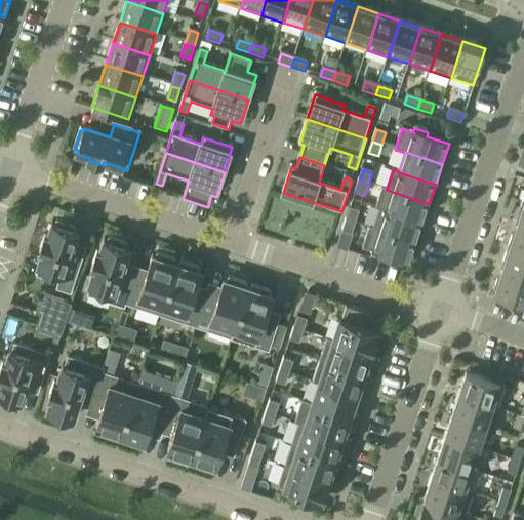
[(387,190),(387,189),(383,188),(375,209),(379,210),(422,225),(429,204),(387,190)]
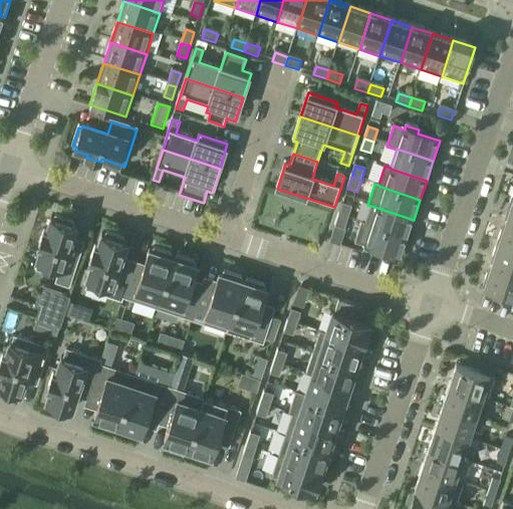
[(348,219),(352,208),(342,205),(338,216),(348,219)]
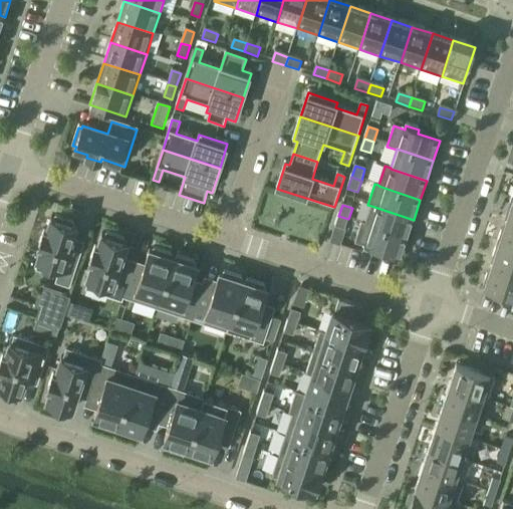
[(408,239),(414,220),(371,206),(365,224),(365,225),(408,239)]
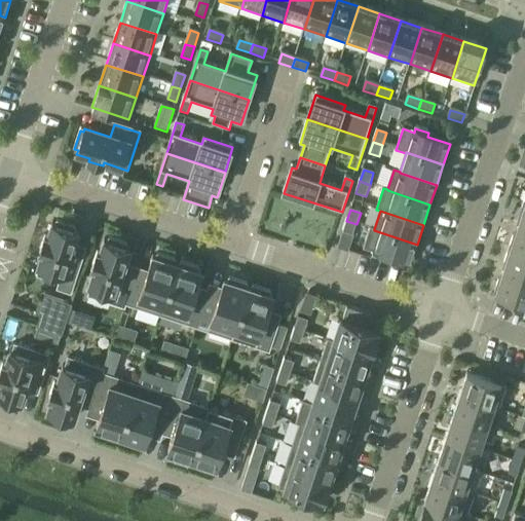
[(352,236),(357,224),(346,221),(342,233),(352,236)]
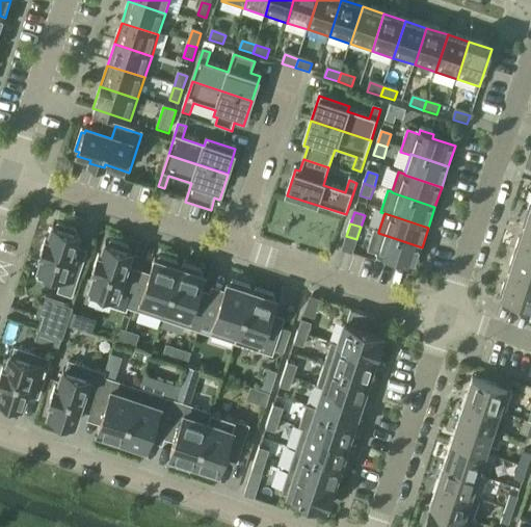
[(76,232),(57,226),(56,229),(53,228),(48,242),(45,241),(41,256),(44,257),(38,271),(41,272),(37,281),(60,288),(58,294),(72,298),(84,259),(73,256),(79,237),(75,235),(76,232)]
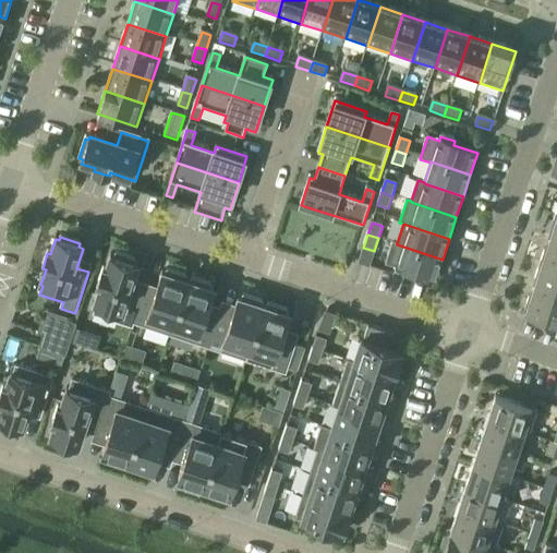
[(397,244),(397,243),(392,242),(385,265),(397,269),(396,273),(409,277),(411,274),(435,281),(443,260),(397,244)]
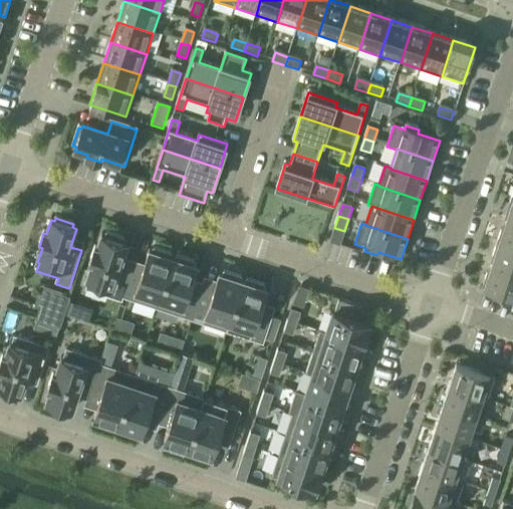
[(512,226),(506,224),(503,233),(501,232),(497,245),(512,250),(512,226)]
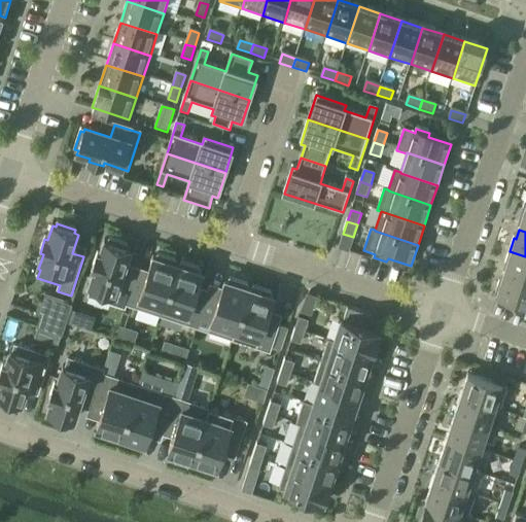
[(125,306),(133,280),(121,277),(125,267),(130,251),(127,250),(128,247),(109,241),(108,244),(104,243),(100,256),(97,255),(92,270),(95,271),(90,288),(92,289),(89,299),(124,310),(125,310),(126,306),(125,306)]
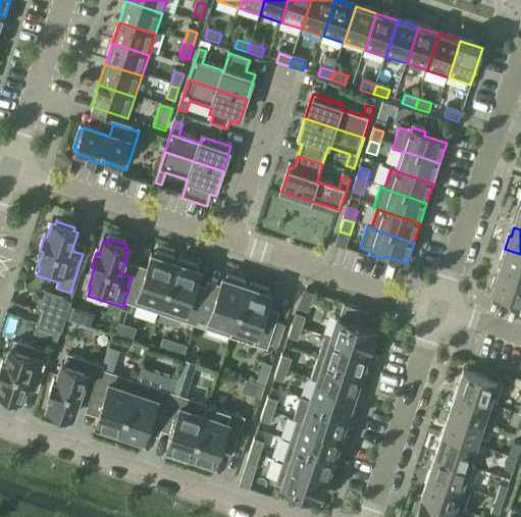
[(520,254),(505,249),(501,261),(503,262),(500,271),(520,278),(520,254)]
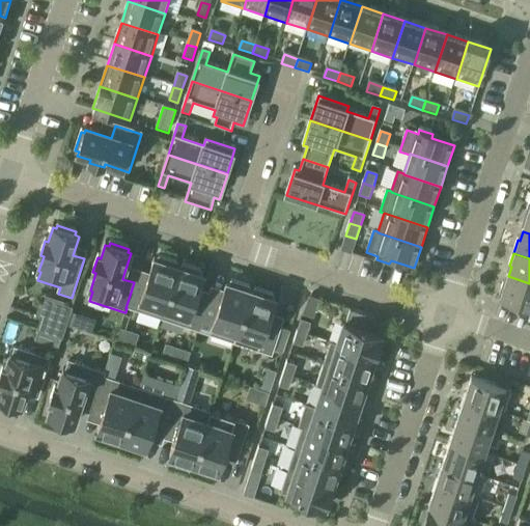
[(162,320),(178,269),(176,269),(177,266),(159,259),(158,263),(155,261),(149,276),(146,286),(134,282),(126,308),(127,308),(162,320)]
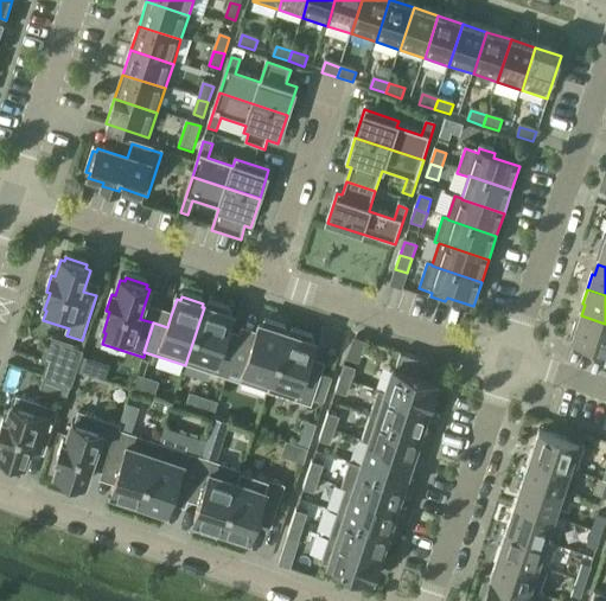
[(223,346),(227,334),(233,317),(228,315),(229,312),(208,305),(206,308),(204,307),(185,365),(227,379),(236,350),(223,346)]
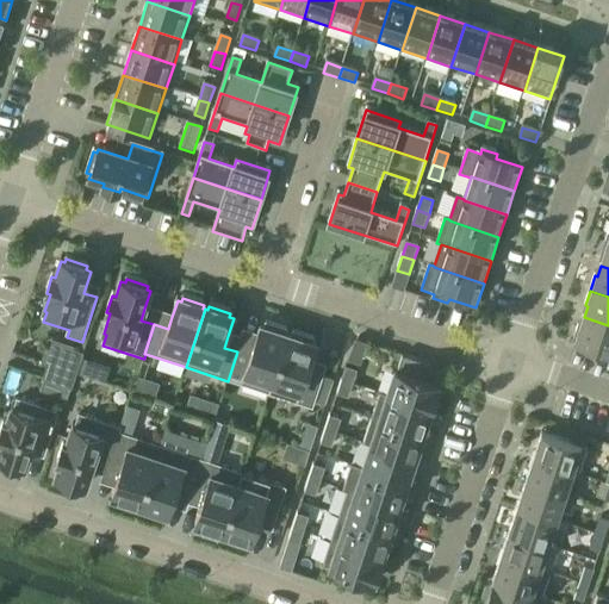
[(608,325),(584,317),(580,328),(577,327),(572,343),(608,355),(608,325)]
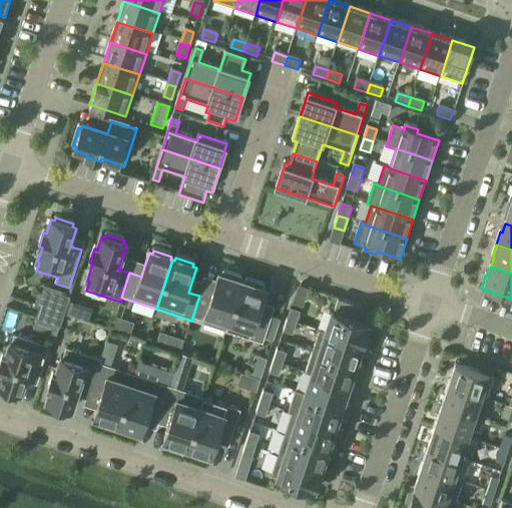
[(226,332),(242,284),(240,283),(241,280),(223,274),(222,277),(218,276),(216,284),(210,300),(199,296),(191,321),(226,332)]
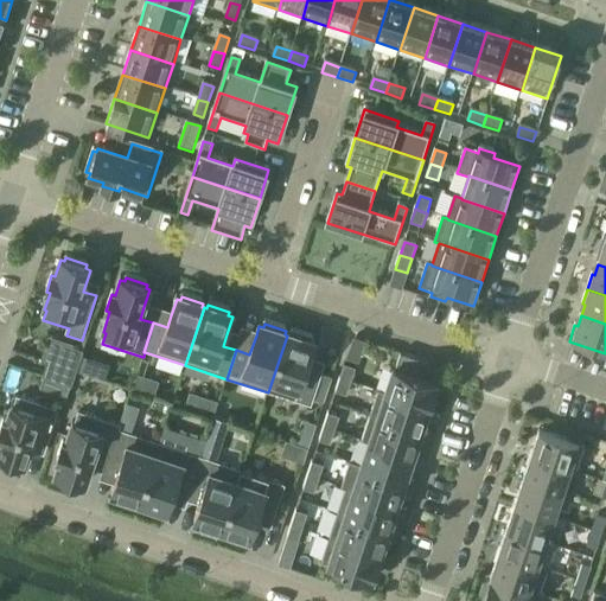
[(311,407),(320,378),(306,373),(310,362),(316,344),(311,343),(312,339),(292,332),(291,336),(287,336),(268,392),(311,407)]
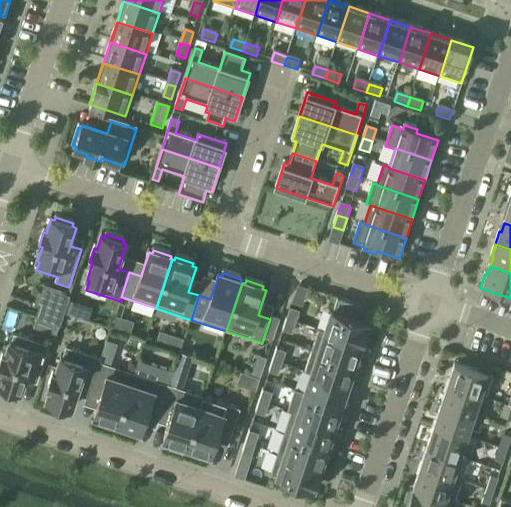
[(63,316),(69,299),(59,295),(57,301),(44,297),(41,308),(63,316)]
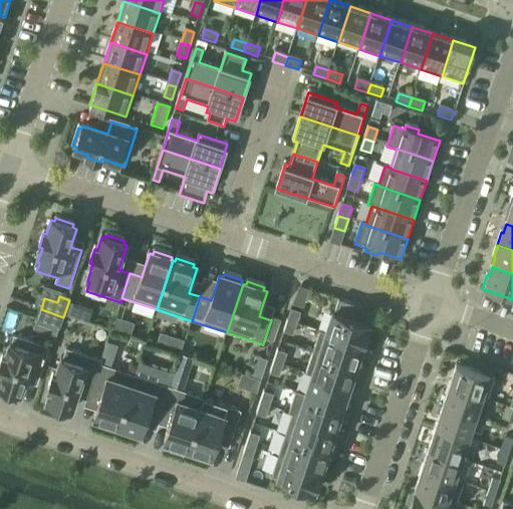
[(60,328),(63,317),(41,309),(37,320),(60,328)]
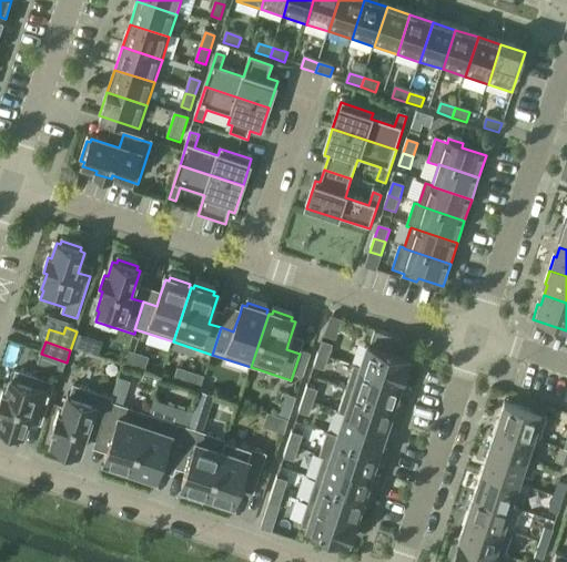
[(328,359),(333,347),(322,343),(317,356),(328,359)]
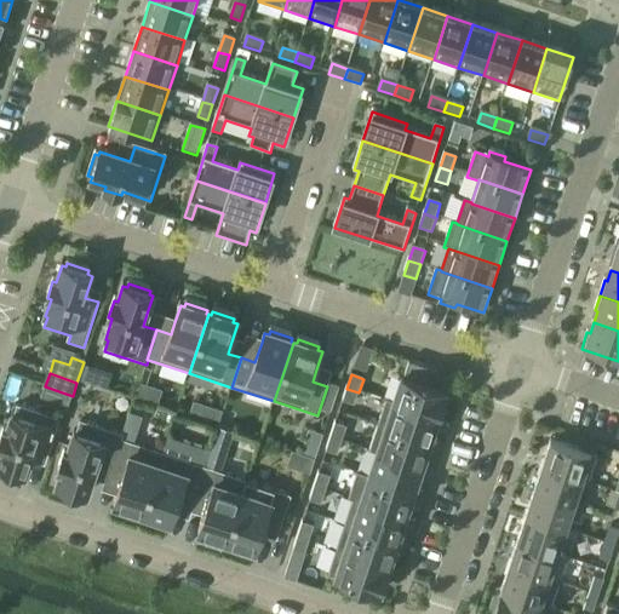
[(401,379),(394,403),(393,405),(441,420),(446,406),(443,406),(447,394),(419,384),(420,380),(405,376),(403,379),(401,379)]
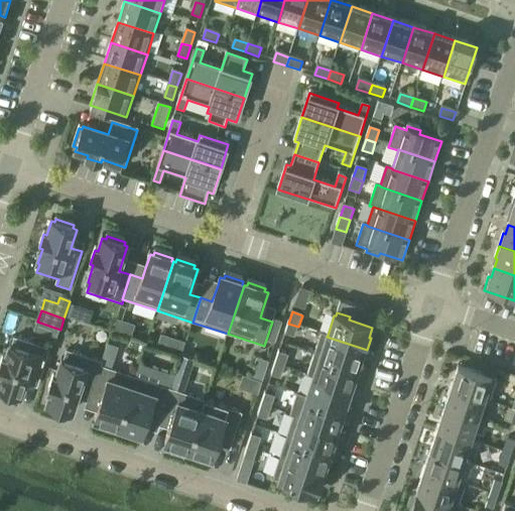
[(272,322),(266,342),(275,345),(281,325),(272,322)]
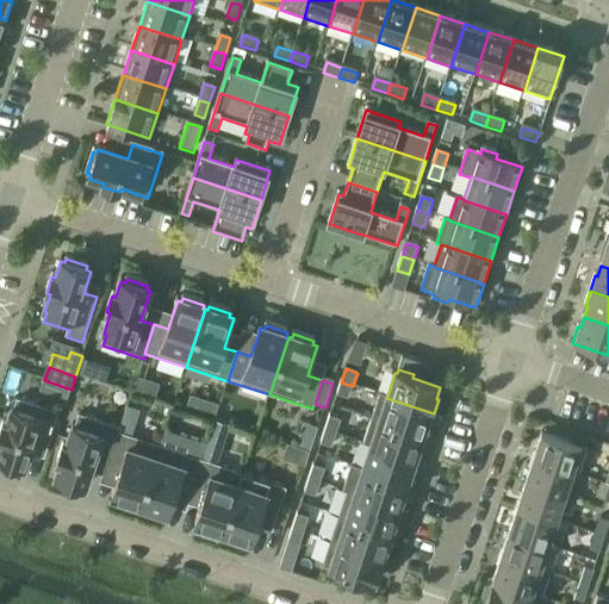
[(348,400),(353,386),(341,383),(337,396),(348,400)]
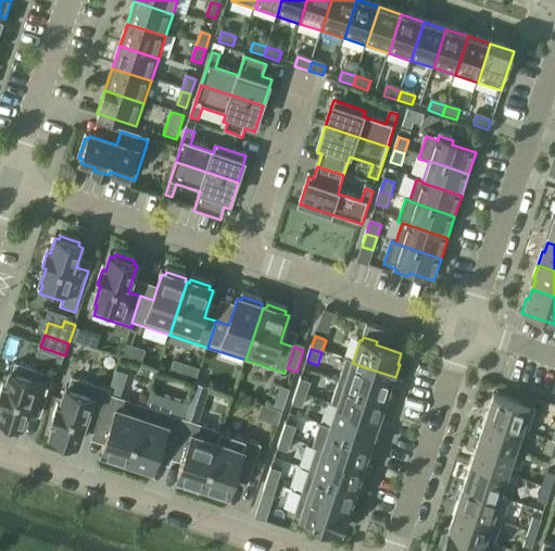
[(391,390),(395,377),(352,363),(353,362),(347,360),(347,361),(339,384),(387,399),(389,389),(391,390)]
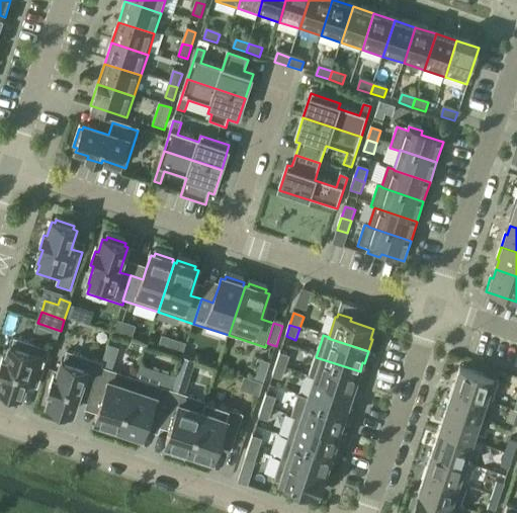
[(38,383),(49,353),(14,341),(12,348),(10,347),(5,362),(2,361),(0,367),(0,375),(1,376),(0,377),(0,394),(16,400),(17,397),(21,398),(27,379),(38,383)]
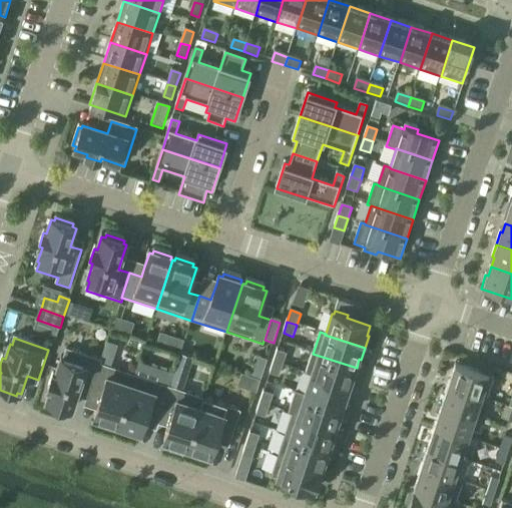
[(99,366),(100,366),(101,363),(100,362),(66,351),(63,360),(61,359),(56,377),(53,376),(48,390),(51,391),(47,403),(50,404),(49,407),(67,413),(68,410),(71,411),(76,398),(79,387),(91,391),(99,366)]
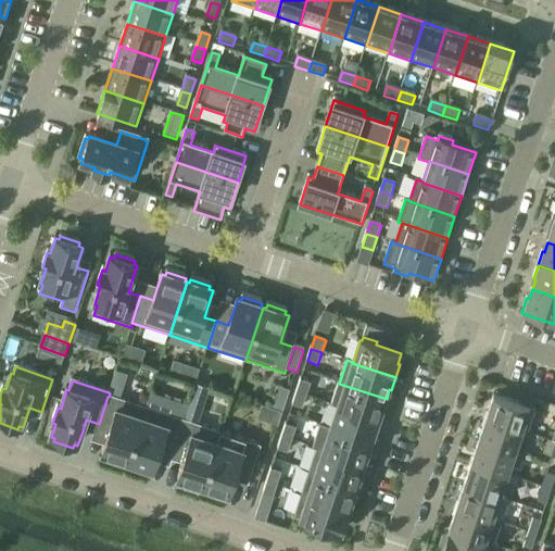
[(306,397),(311,385),(301,380),(297,393),(306,397)]
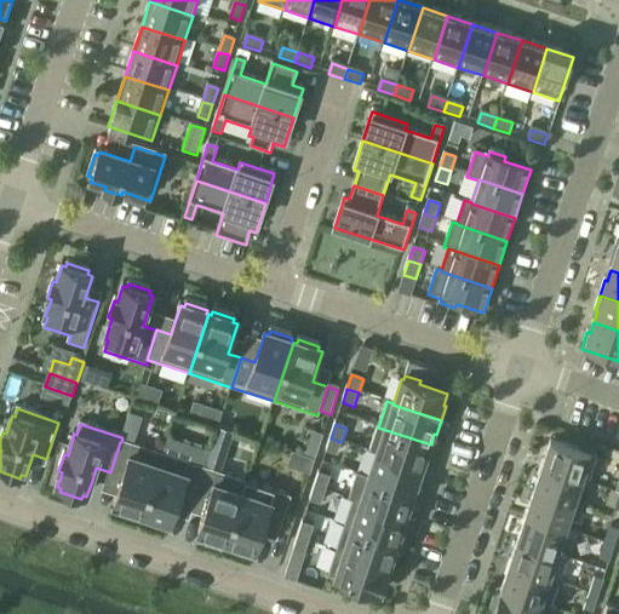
[(431,445),(378,428),(370,452),(370,453),(376,455),(377,454),(424,470),(429,457),(428,455),(431,445)]
